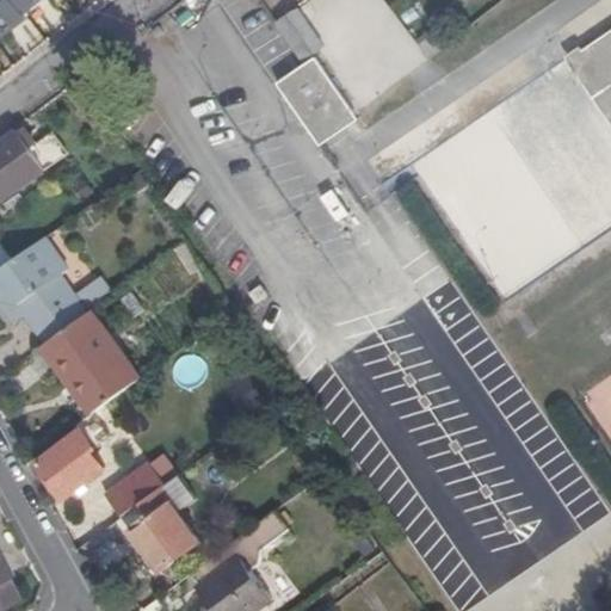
[(301,62),(322,48),(296,8),(276,23),(301,62)]
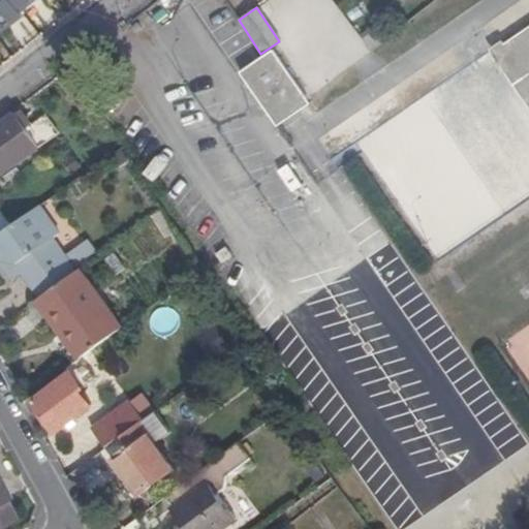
[(528,37),(510,51),(528,76),(528,37)]
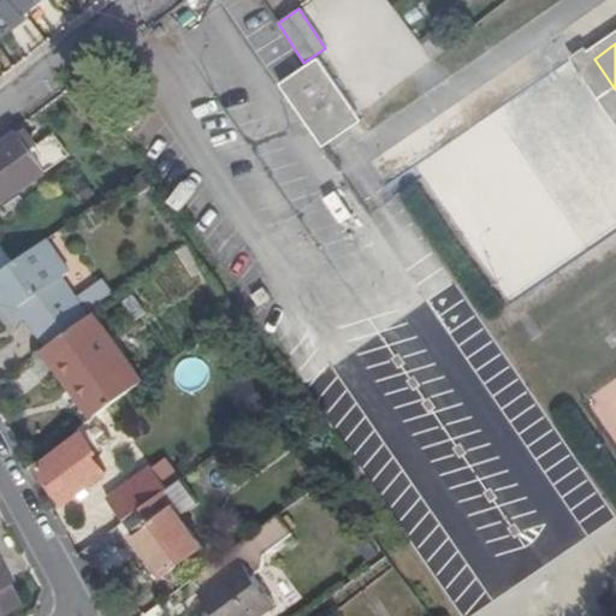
[(615,89),(594,59),(591,55),(578,65),(615,119),(615,89)]
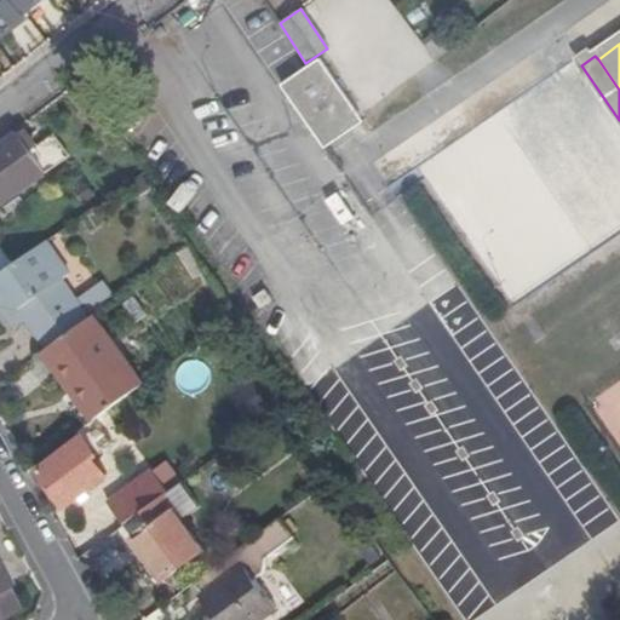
[(281,85),(320,137),(356,110),(317,57),(281,85)]
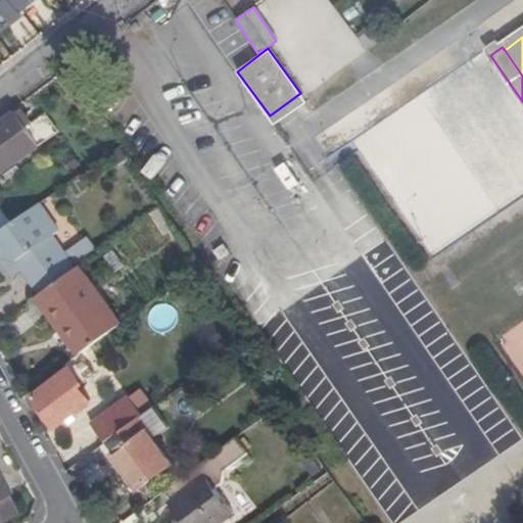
[(300,93),(270,115),(275,124),(306,100),(300,93)]
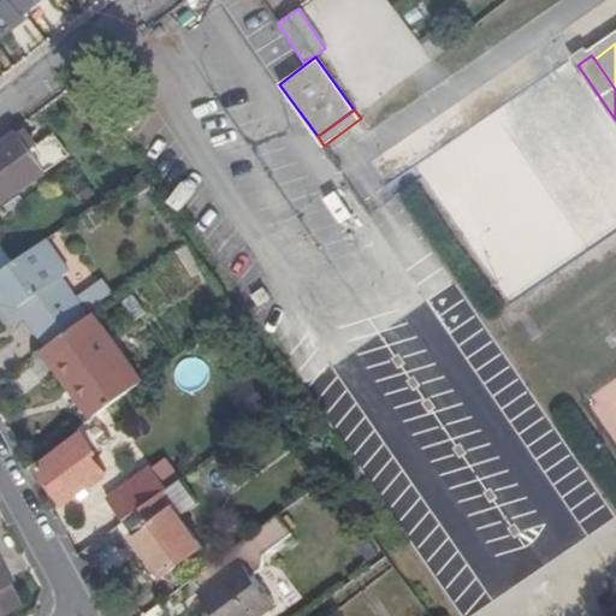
[(24,129),(0,146),(0,197),(3,202),(69,155),(54,134),(36,146),(24,129)]
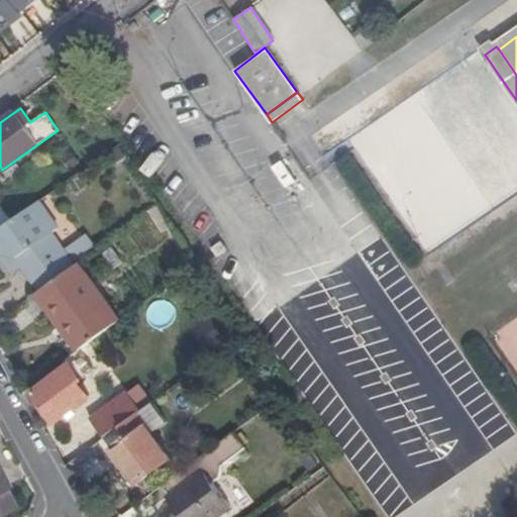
[(59,227),(39,200),(12,220),(0,228),(0,256),(12,274),(23,267),(26,271),(36,264),(37,256),(42,252),(45,256),(62,245),(53,232),(59,227)]
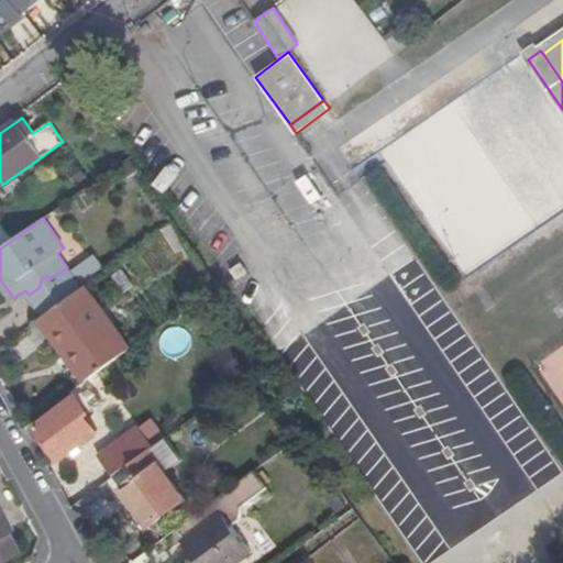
[(0,249),(13,240),(0,221),(0,249)]
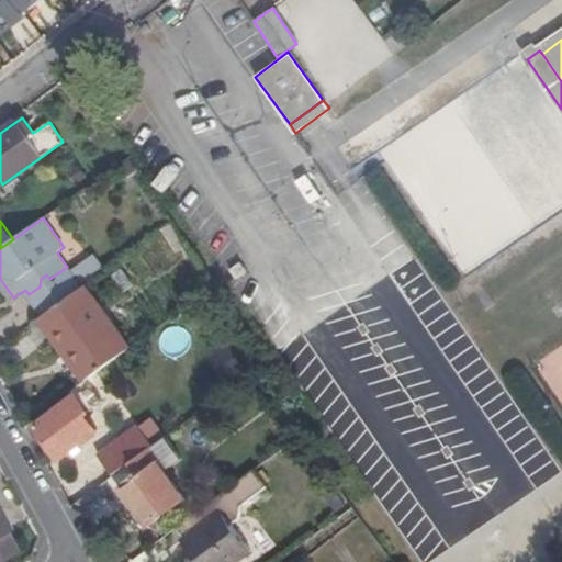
[(29,294),(32,299),(70,271),(67,267),(49,279),(46,274),(41,279),(40,287),(29,294)]
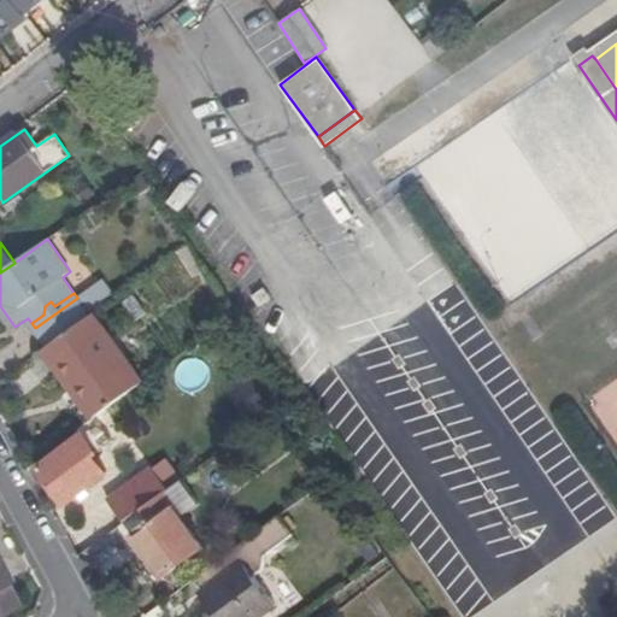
[(35,328),(48,346),(50,345),(90,316),(77,298),(35,328)]
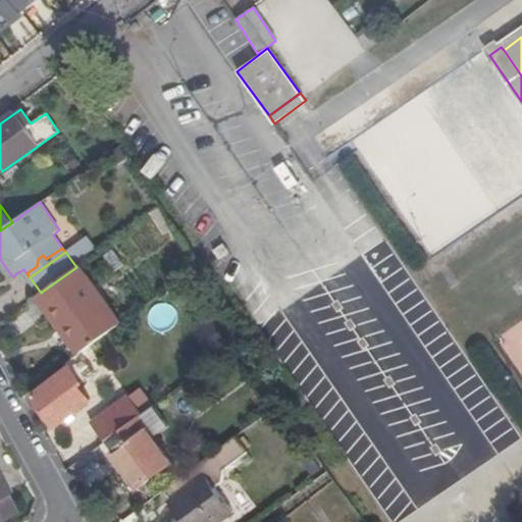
[(81,355),(122,323),(80,264),(76,267),(42,292),(72,334),(67,337),(81,355)]
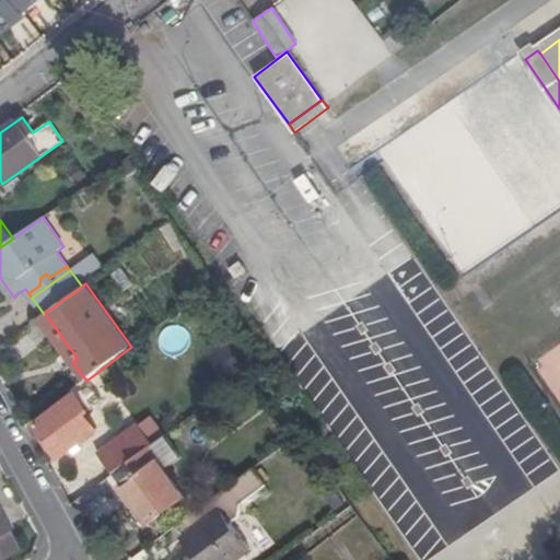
[(93,391),(86,381),(73,391),(76,394),(36,424),(60,456),(96,429),(85,413),(89,411),(81,399),(93,391)]
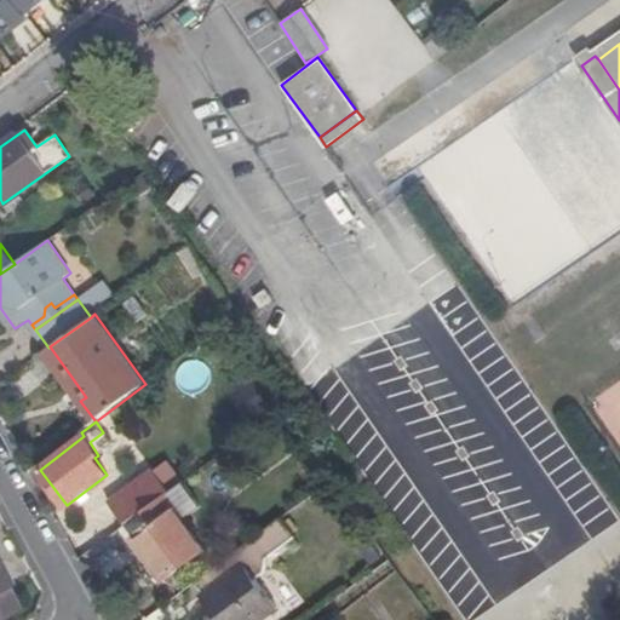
[(162,497),(174,488),(162,474),(151,482),(162,497)]
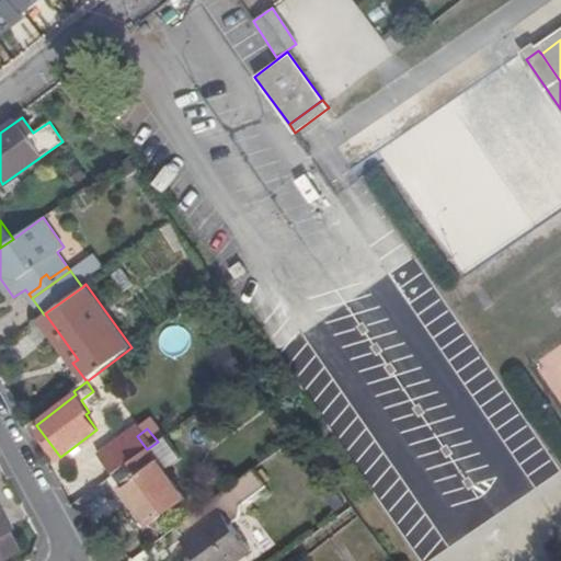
[(141,454),(147,449),(137,436),(95,467),(105,480),(141,454)]
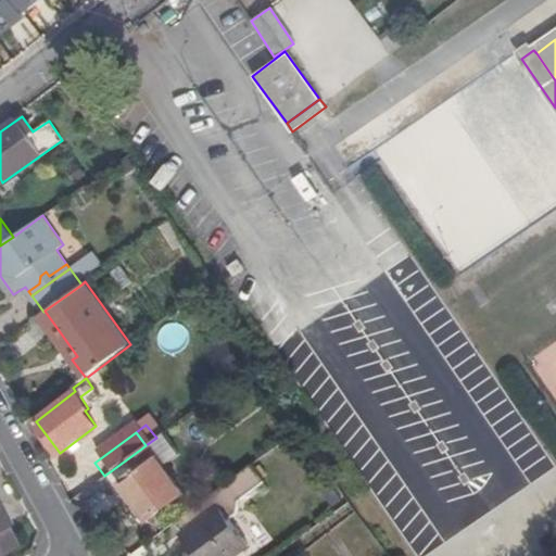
[(163,446),(156,438),(146,445),(140,450),(149,460),(155,457),(153,454),(163,446)]
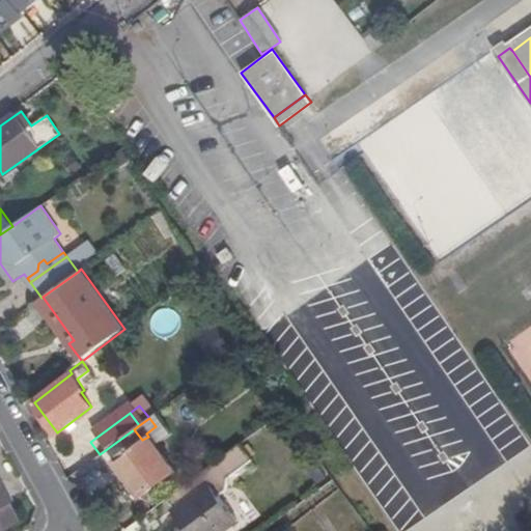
[(175,472),(148,437),(142,440),(134,429),(100,454),(108,466),(113,462),(130,484),(139,498),(175,472)]
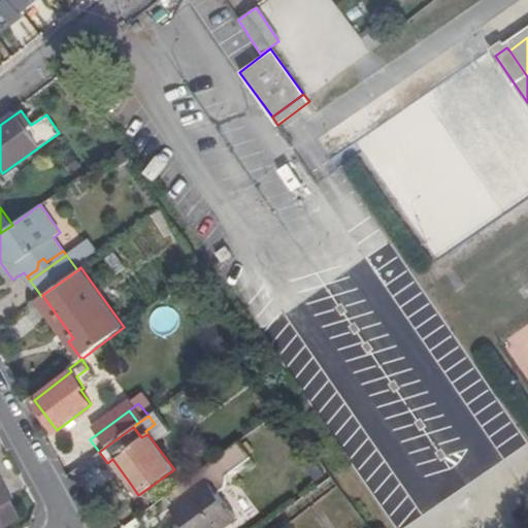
[(237,442),(163,498),(173,512),(169,515),(175,525),(174,527),(221,527),(233,519),(217,496),(224,490),(226,477),(250,459),(237,442)]
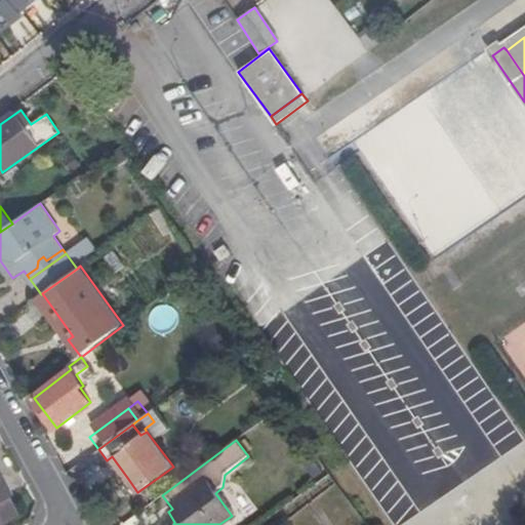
[(112,456),(107,460),(123,482),(128,479),(112,456)]
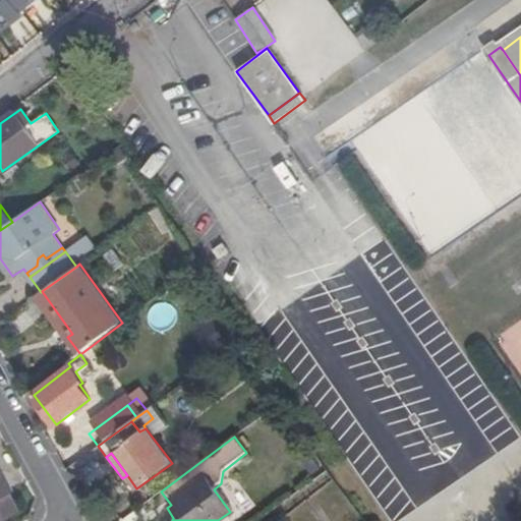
[(0,484),(0,517),(12,511),(0,484)]
